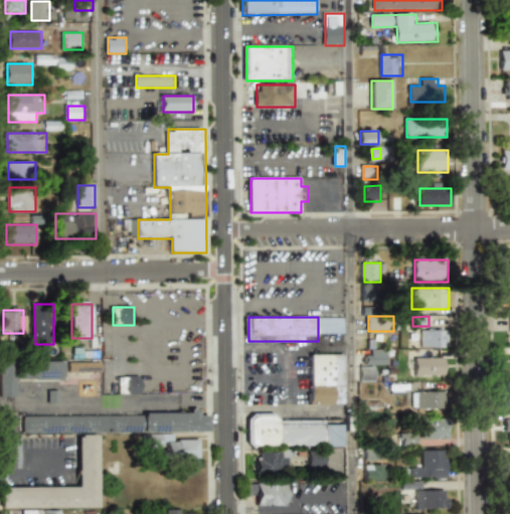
[(450,331),(425,331),(425,348),(450,348),(450,331)]
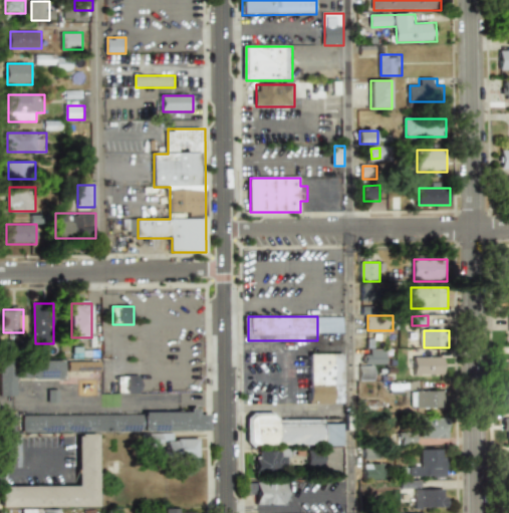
[(377,380),(377,364),(390,364),(390,349),(368,349),(368,366),(363,366),(363,380),(377,380)]
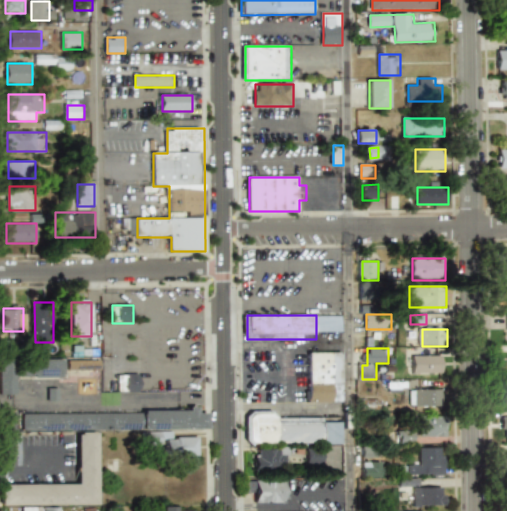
[(310,402),(345,402),(345,352),(310,352),(310,402)]
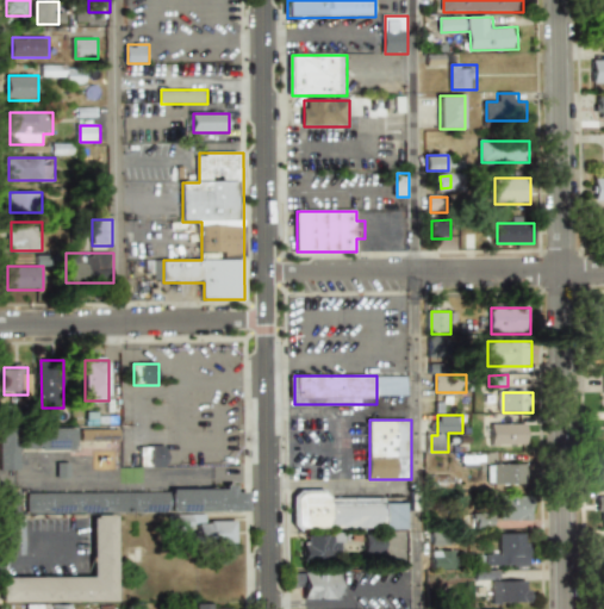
[(494,445),(530,445),(530,424),(494,424),(494,445)]
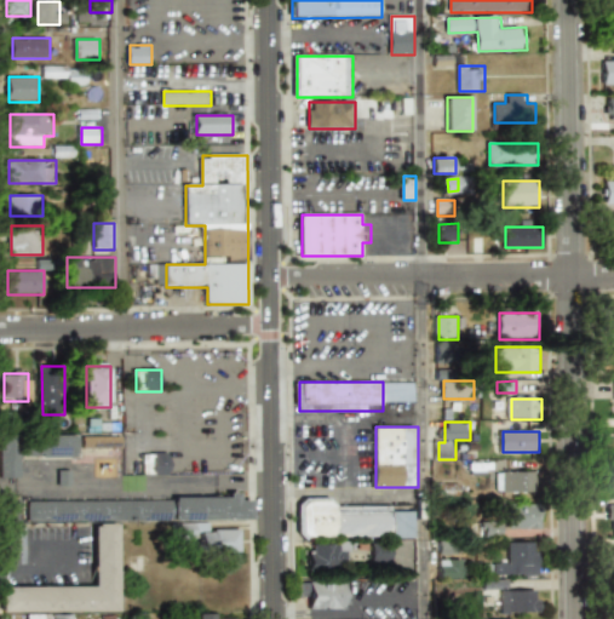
[(7,440),(82,439),(82,465),(28,465),(28,485),(6,485),(7,440)]
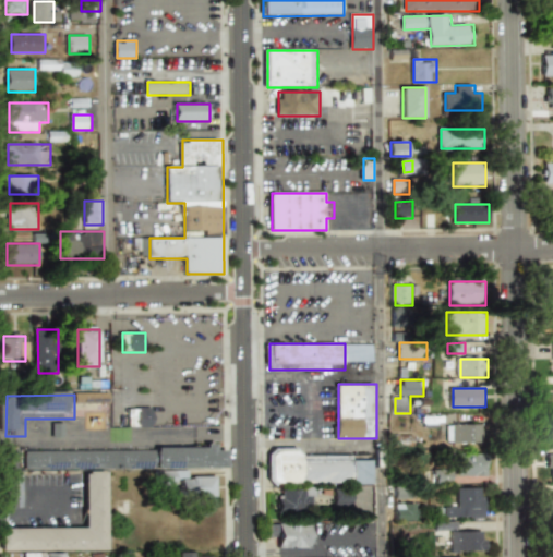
[(80,396),(118,396),(118,407),(80,407),(80,396)]
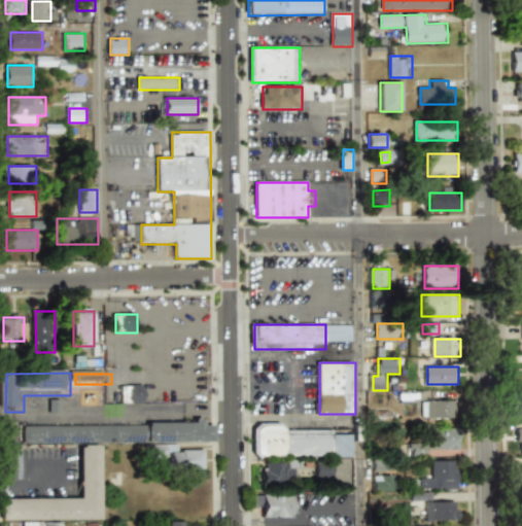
[(146,404),(146,385),(124,385),(124,404),(146,404)]
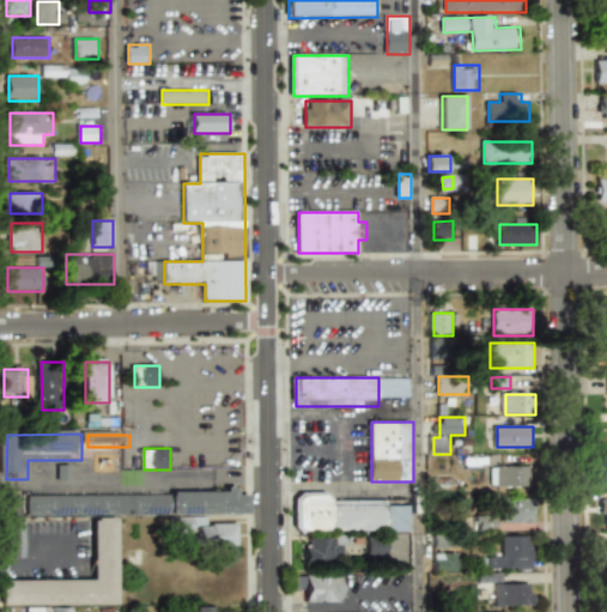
[(533,466),(499,466),(499,486),(533,486),(533,466)]
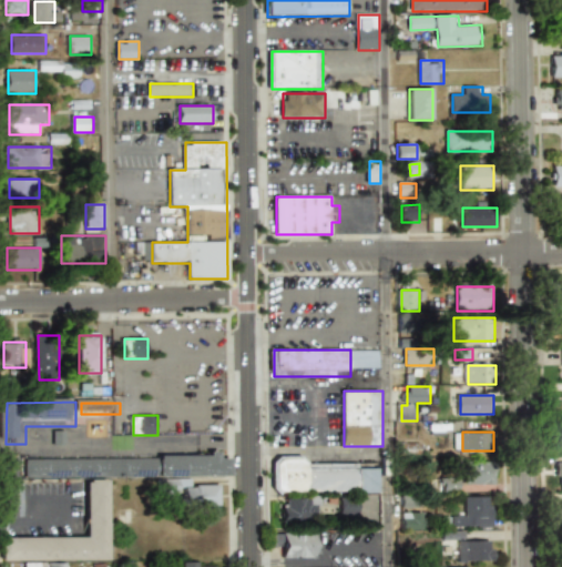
[(8,461),(22,461),(22,523),(8,523),(8,461)]
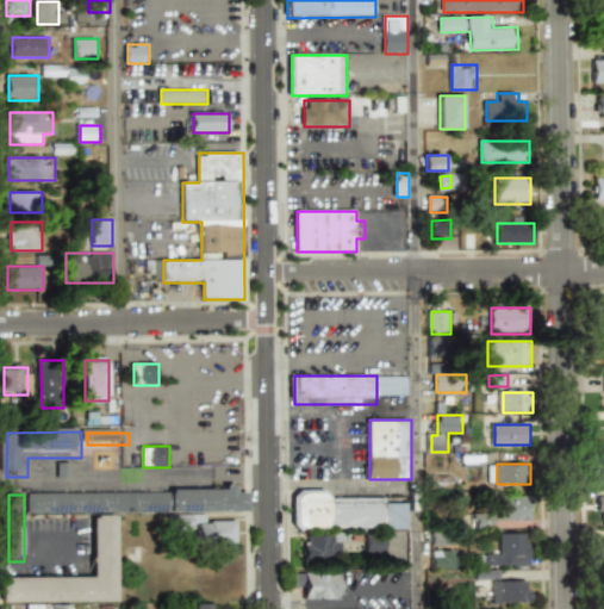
[(33,497),(256,496),(256,519),(33,520),(33,497)]
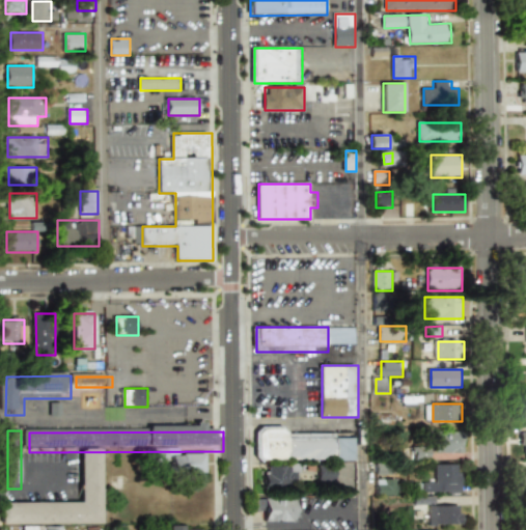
[(464,453),(464,431),(438,431),(438,453),(464,453)]
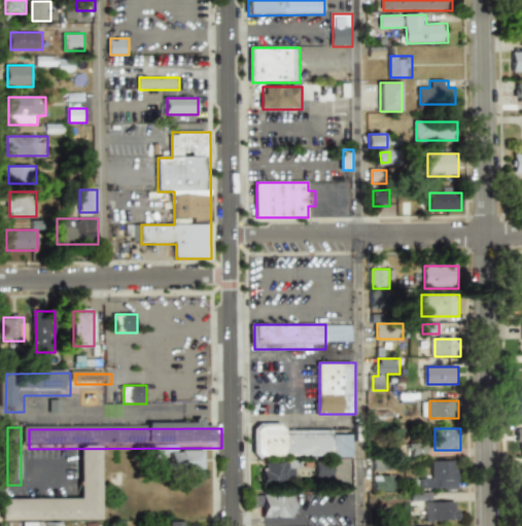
[(256,430),(256,458),(355,458),(355,430),(256,430)]
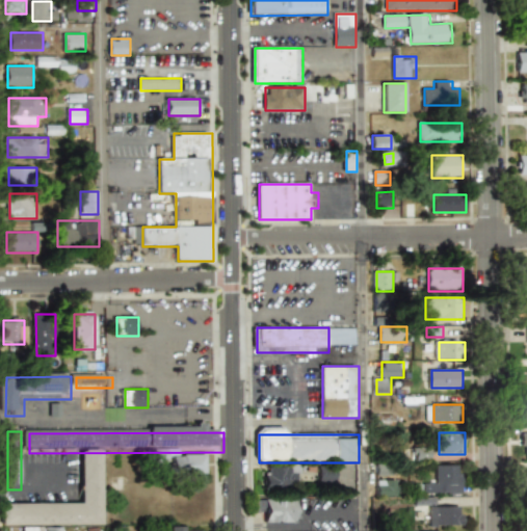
[(432,459),(432,446),(419,446),(419,460),(432,459)]
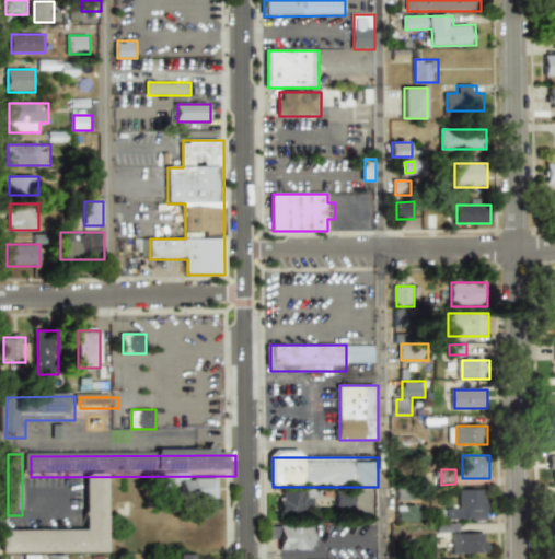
[(185,498),(220,498),(220,477),(185,477),(185,498)]
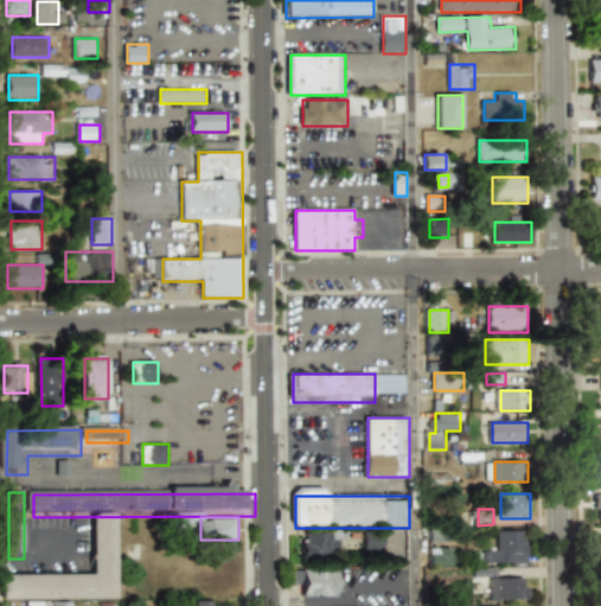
[(102,522),(125,522),(126,605),(17,605),(18,582),(102,582),(102,522)]
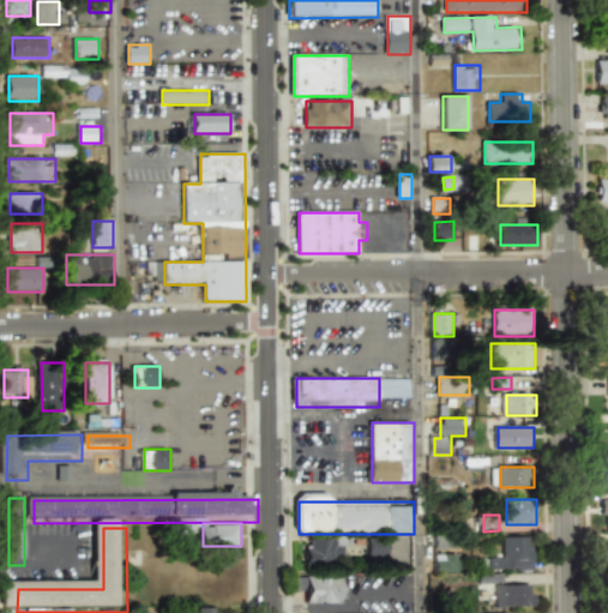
[(438,550),(453,550),(453,536),(438,536),(438,550)]
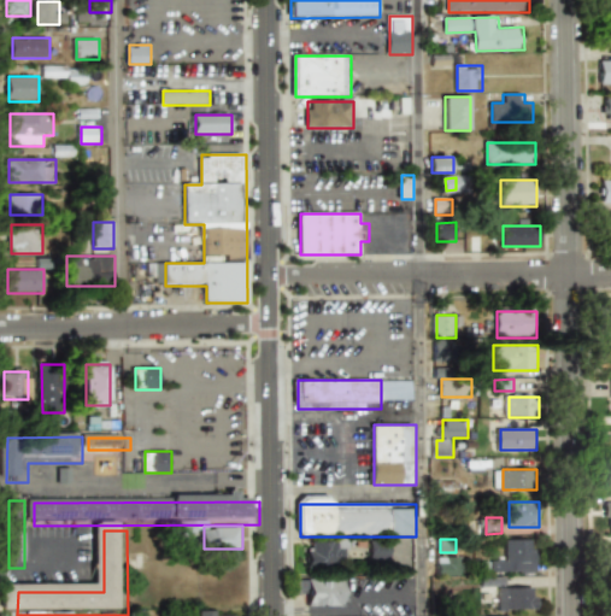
[(350,540),(310,540),(310,569),(350,569),(350,540)]
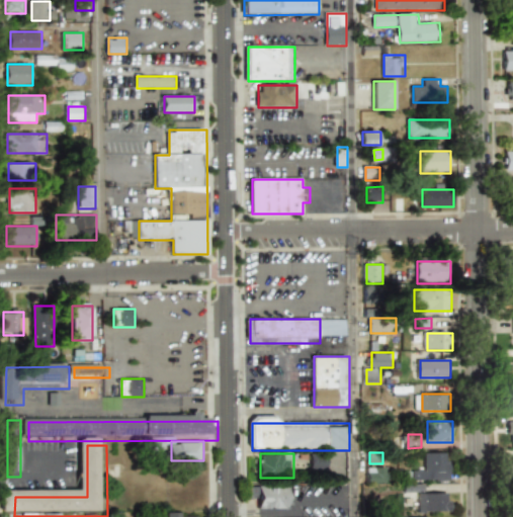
[(427,471),(417,471),(417,481),(452,481),(452,453),(427,453),(427,471)]
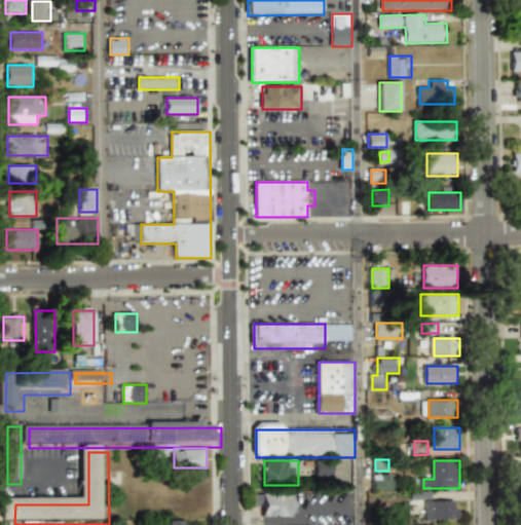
[(334,477),(335,462),(318,461),(318,477),(334,477)]
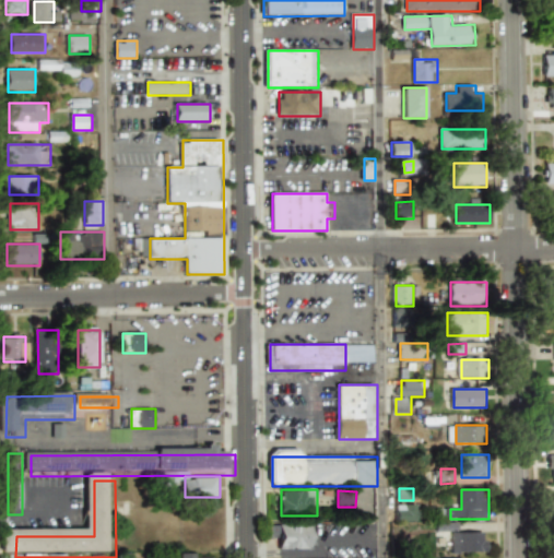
[(420,521),(420,503),(399,503),(399,521),(420,521)]
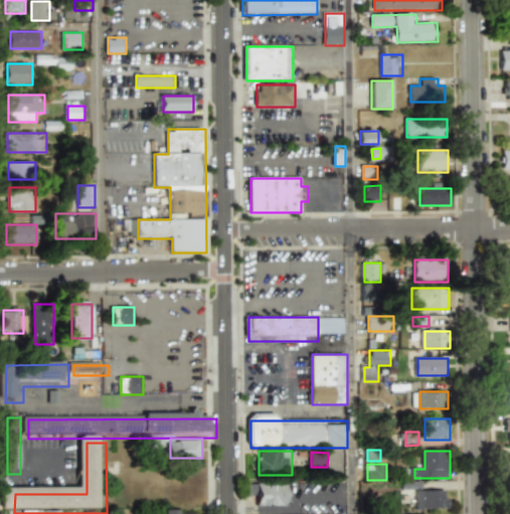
[(259,506),(291,506),(291,484),(247,484),(247,495),(259,495),(259,506)]
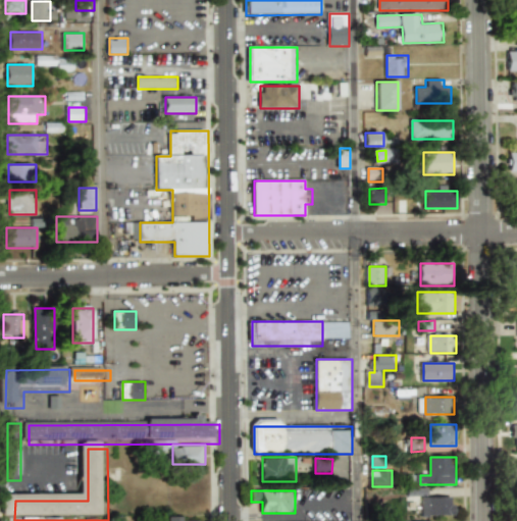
[(458,516),(458,497),(424,497),(424,516),(458,516)]
